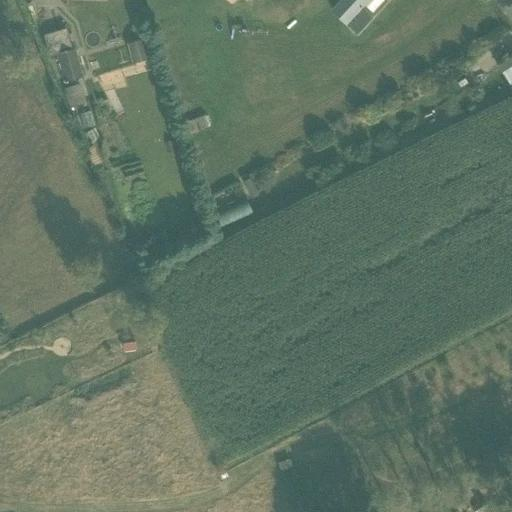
[(343,0),(332,12),(354,32),(367,19),(360,12),(363,9),(364,7),(372,14),(384,1),(382,0),(343,0)]
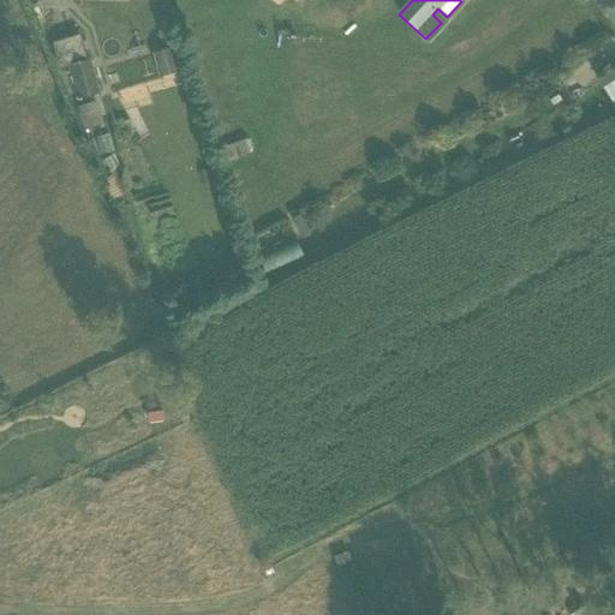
[(79,35),(51,42),(58,70),(69,66),(73,88),(77,100),(100,94),(90,59),(87,60),(81,35),(79,35)]
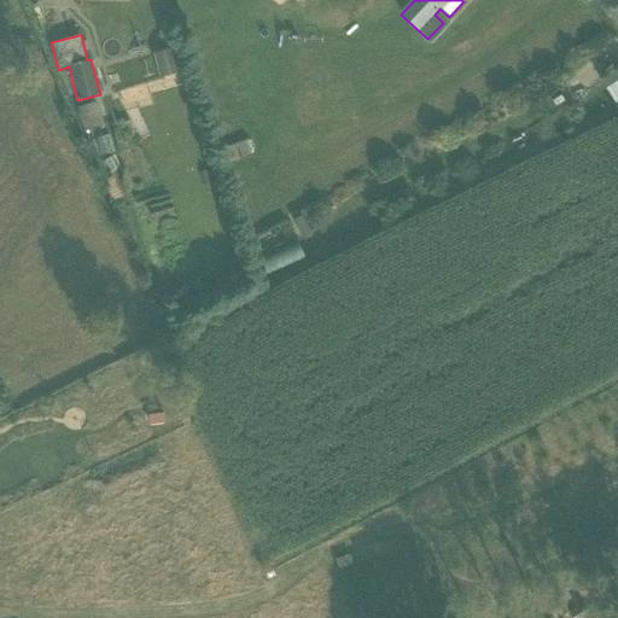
[(173,48),(153,53),(159,79),(179,73),(182,86),(190,83),(186,69),(181,51),(174,52),(173,48)]
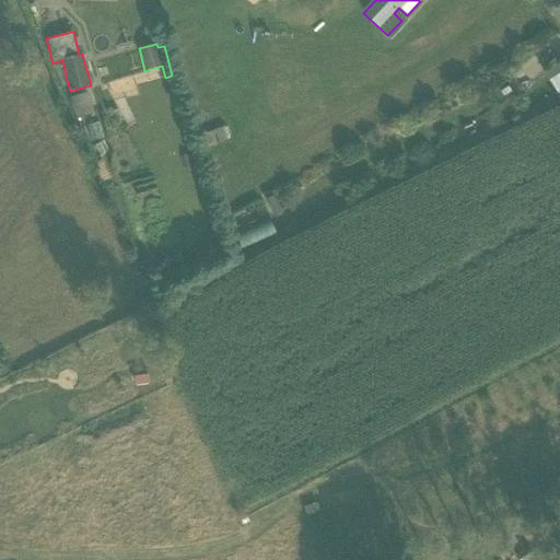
[(76,109),(92,104),(88,91),(72,95),(76,109)]
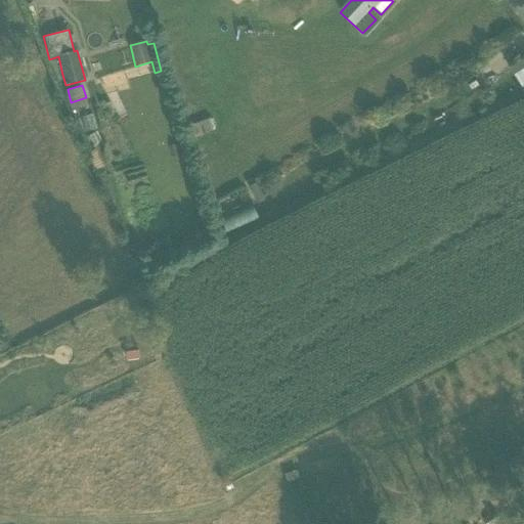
[(189,124),(194,138),(215,130),(211,119),(194,125),(194,122),(189,124)]
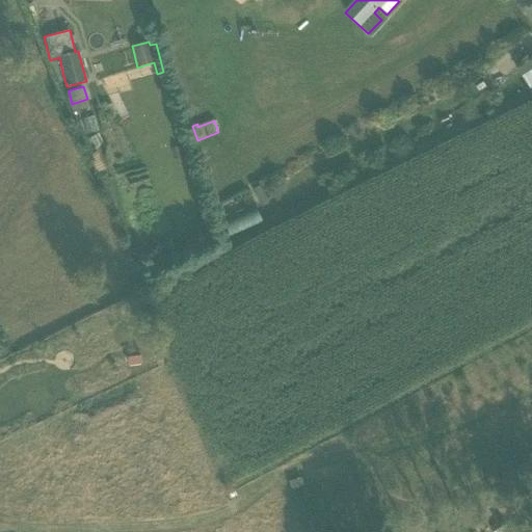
[(251,190),(261,207),(269,202),(260,185),(251,190)]
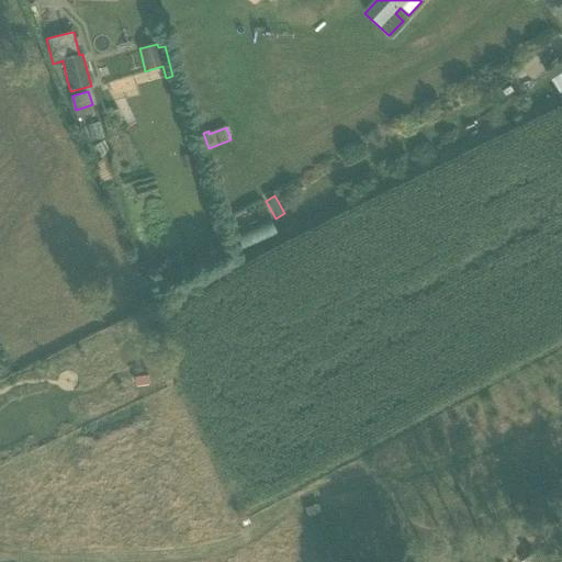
[(269,217),(236,232),(243,249),(277,235),(269,217)]
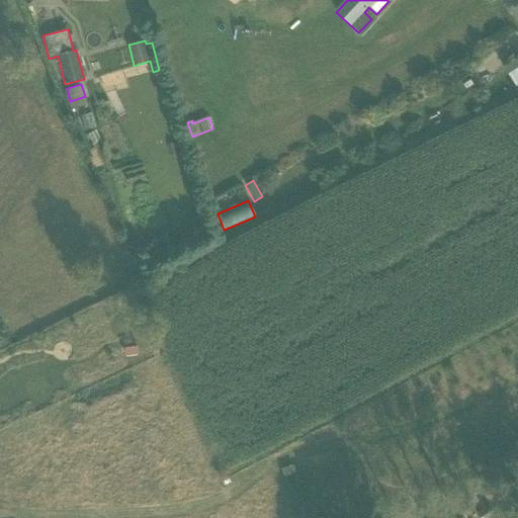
[(125,356),(139,354),(137,341),(123,343),(125,356)]
